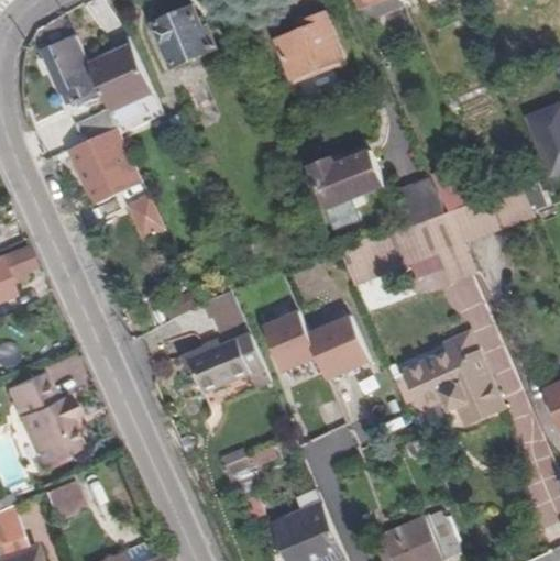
[(215,51),(206,28),(202,29),(194,7),(153,21),(171,67),(215,51)]
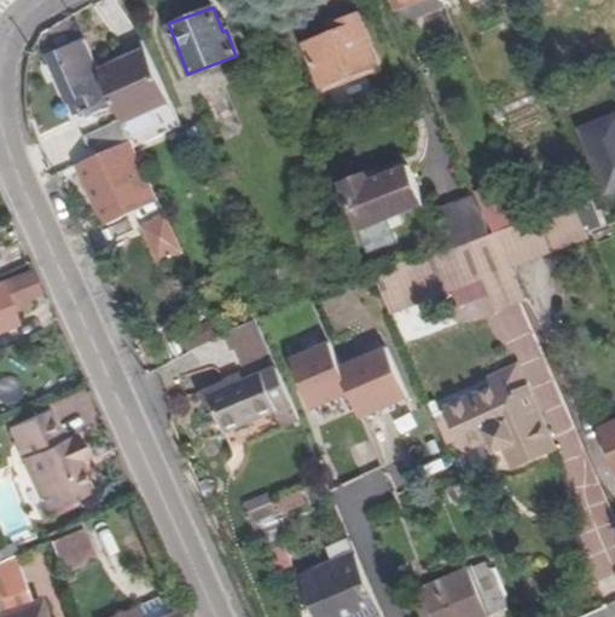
[(321,86),(378,63),(358,11),(325,22),(328,34),(305,44),(321,86)]
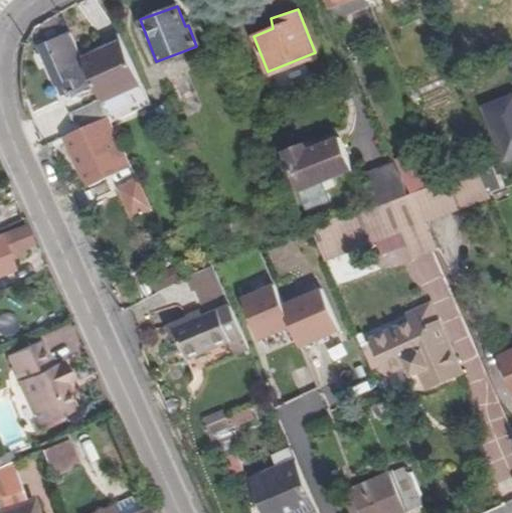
[(95,84),(82,56),(69,29),(39,44),(55,81),(69,74),(76,91),(77,93),(95,84)]
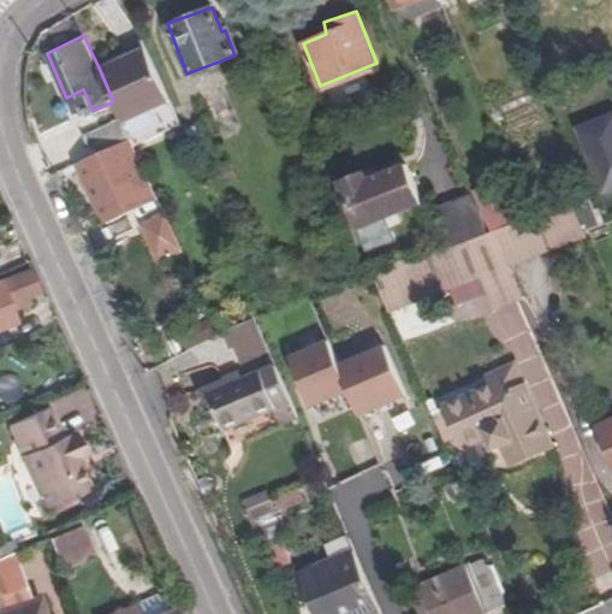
[(131,137),(134,143),(180,123),(144,46),(99,68),(113,101),(122,116),(131,137)]
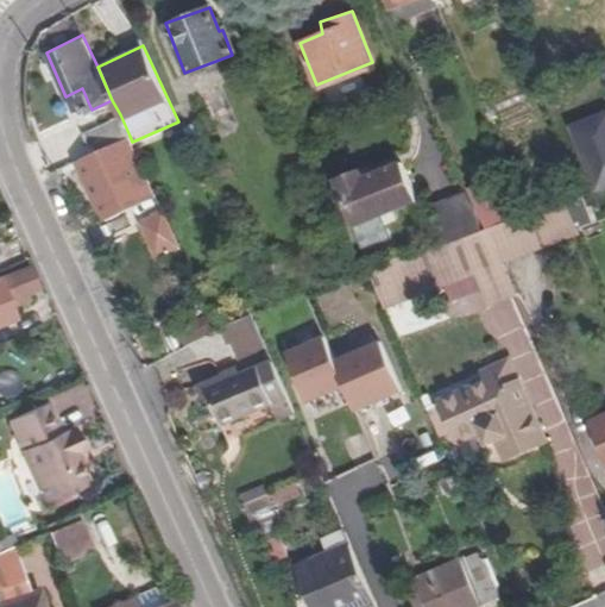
[(75,114),(90,107),(82,88),(65,97),(75,114)]
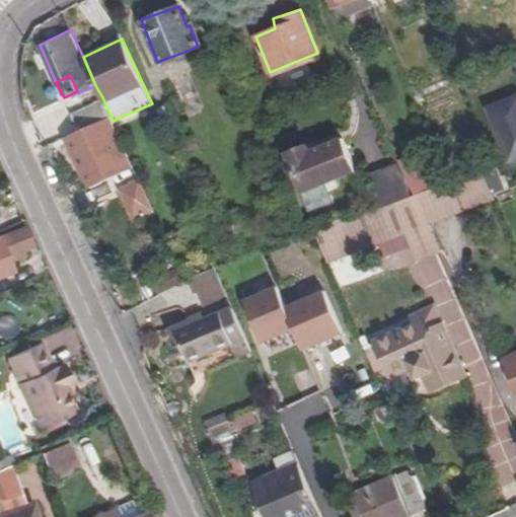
[(111,116),(102,97),(70,113),(78,130),(107,117),(111,116)]
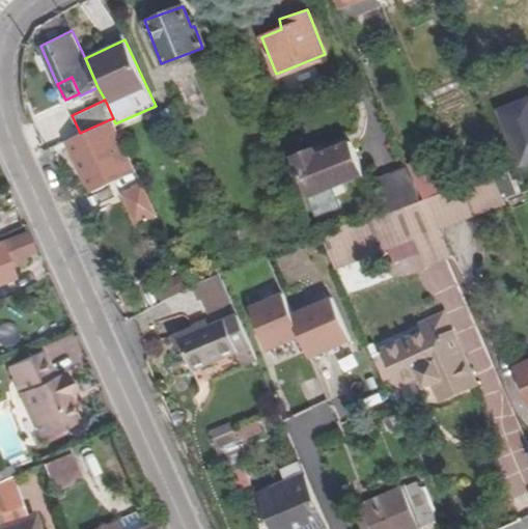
[(123,146),(110,119),(80,133),(68,138),(86,173),(83,174),(87,183),(126,166),(118,149),(123,146)]
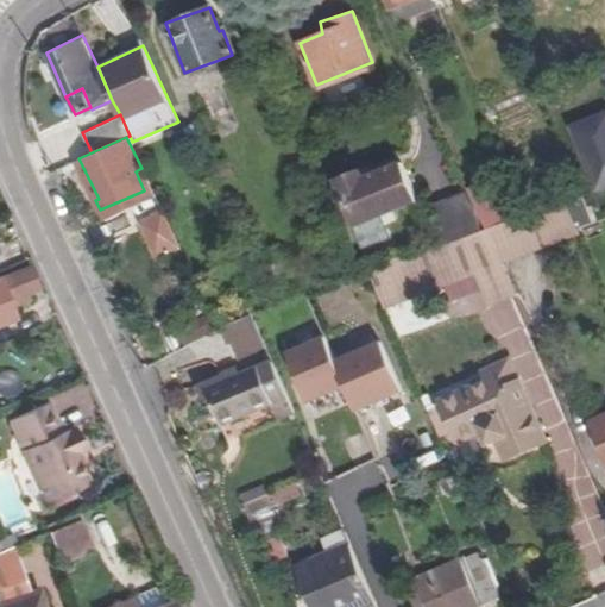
[(360,173),(336,181),(353,224),(417,198),(402,162),(363,176),(360,173)]
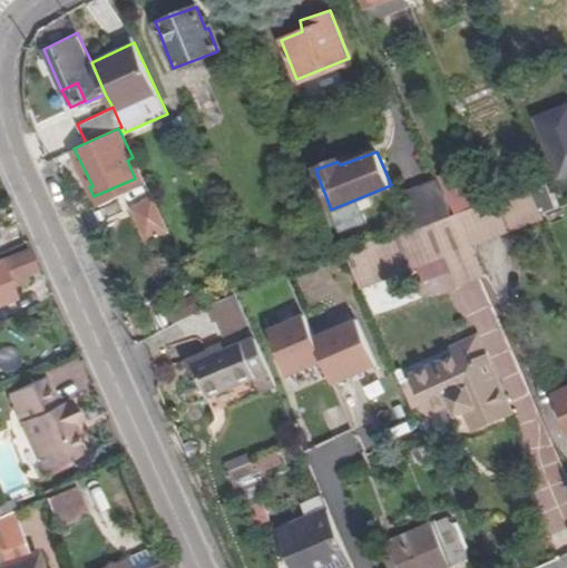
[(418,227),(457,215),(439,176),(403,191),(418,227)]
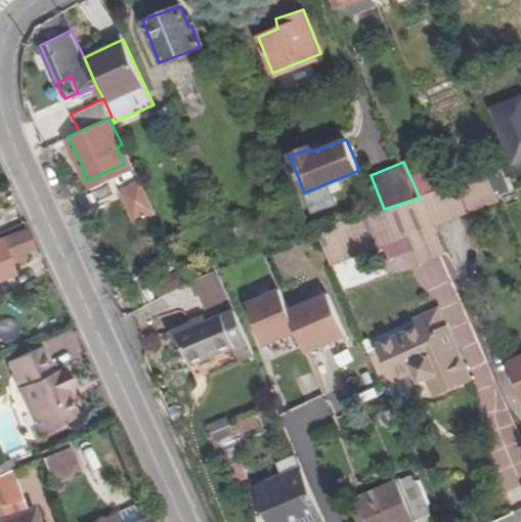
[(420,198),(431,225),(432,226),(502,200),(489,170),(453,184),(420,198)]
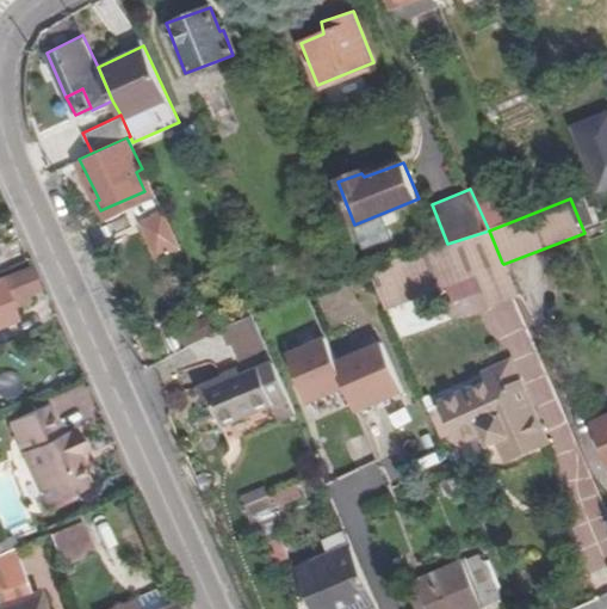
[(136,223),(158,262),(183,247),(162,209),(136,223)]
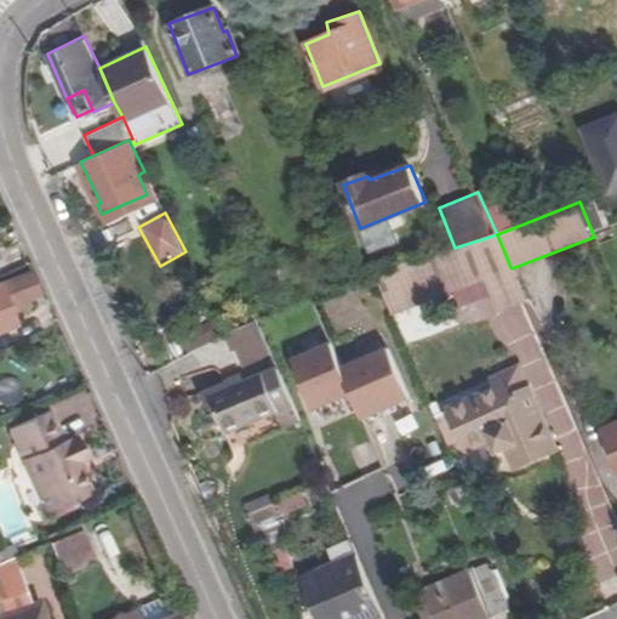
[(393,319),(510,267),(497,234),(378,287),(393,319)]
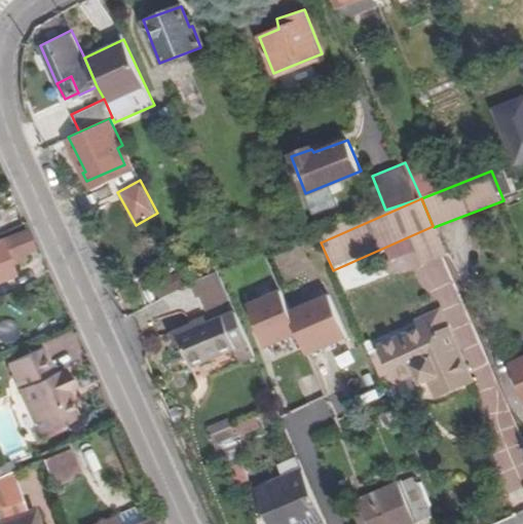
[(31,250),(25,230),(0,238),(0,278),(7,276),(4,266),(17,261),(16,255),(31,250)]
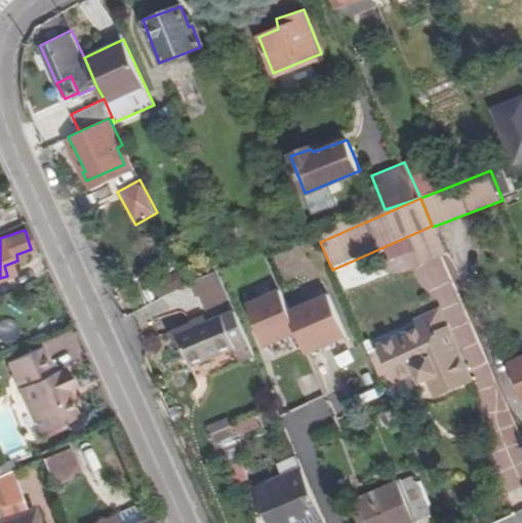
[(229,299),(216,270),(193,282),(198,294),(203,292),(209,308),(229,299)]
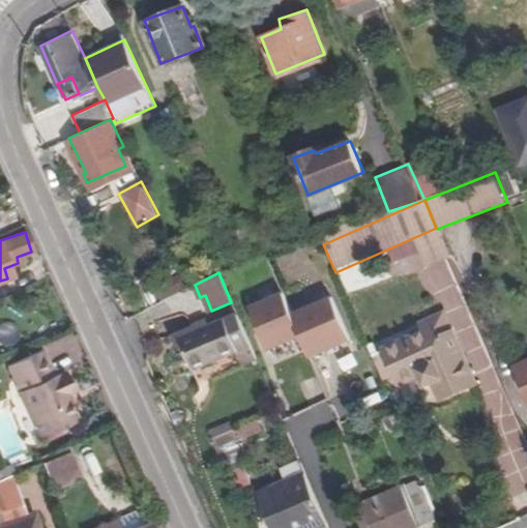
[(265,350),(300,339),(308,357),(352,343),(335,294),(290,310),(284,290),(249,302),(265,350)]
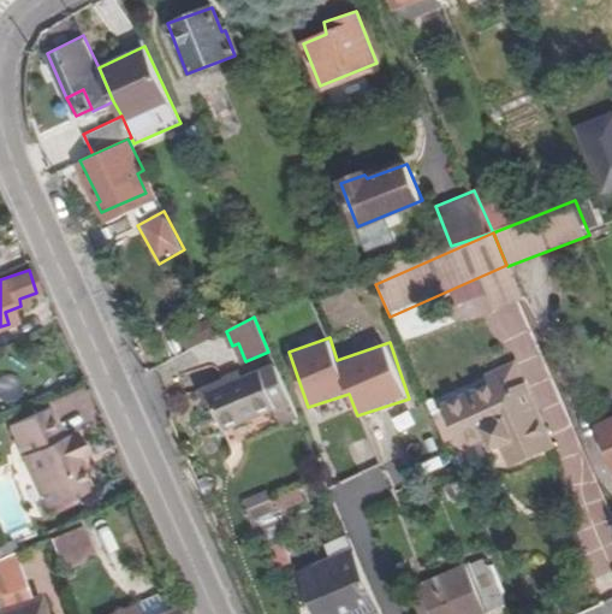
[(511,391),(526,385),(516,361),(486,373),(491,384),(505,379),(511,391)]
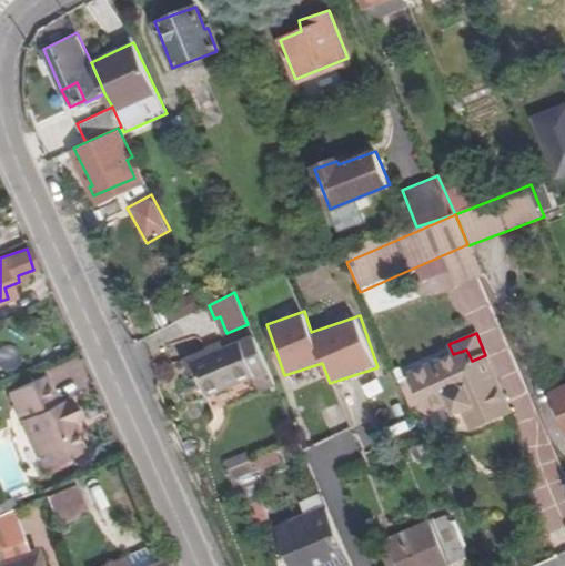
[(256,383),(263,400),(278,393),(253,336),(226,349),(244,388),(256,383)]
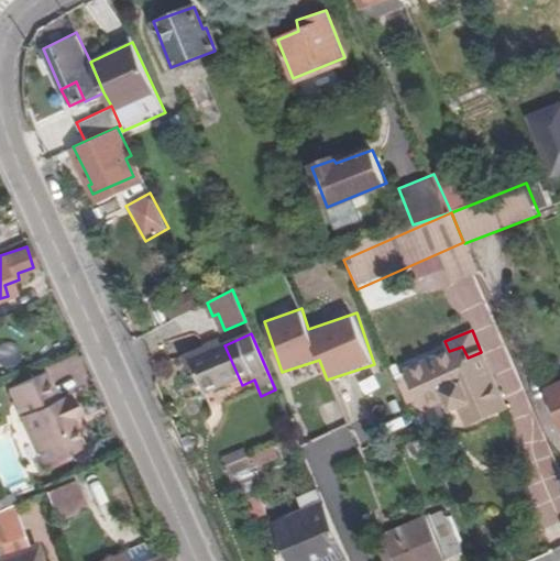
[(242,385),(224,345),(191,360),(209,400),(242,385)]
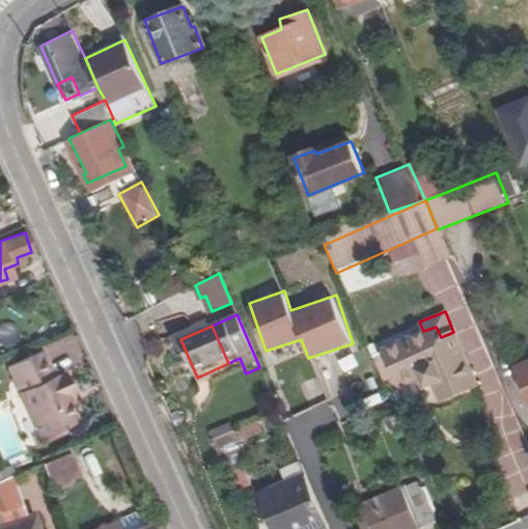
[(436,327),(423,331),(385,347),(401,385),(421,377),(426,388),(436,385),(442,399),(477,384),(453,332),(441,337),(436,327)]
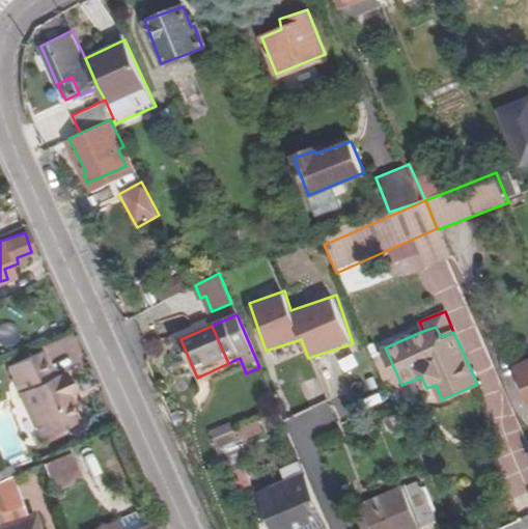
[(36,354),(3,368),(36,440),(38,438),(64,426),(70,424),(57,397),(71,390),(62,373),(49,379),(36,354)]
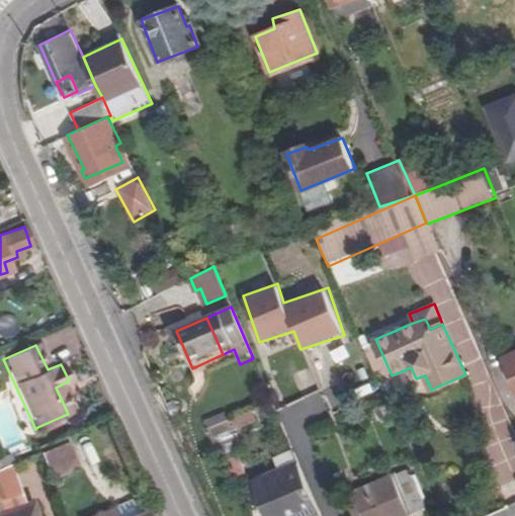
[(63,416),(37,427),(40,432),(66,421),(63,416)]
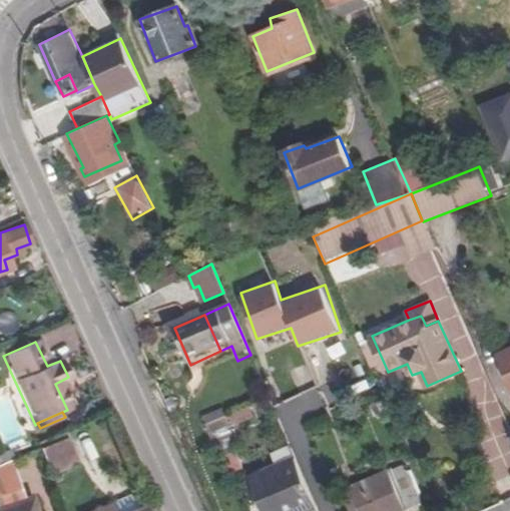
[(217,434),(231,429),(228,421),(214,426),(217,434)]
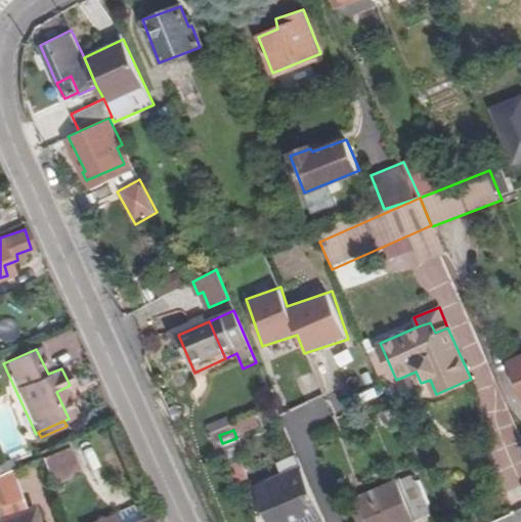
[(236,438),(222,443),(230,464),(245,459),(236,438)]
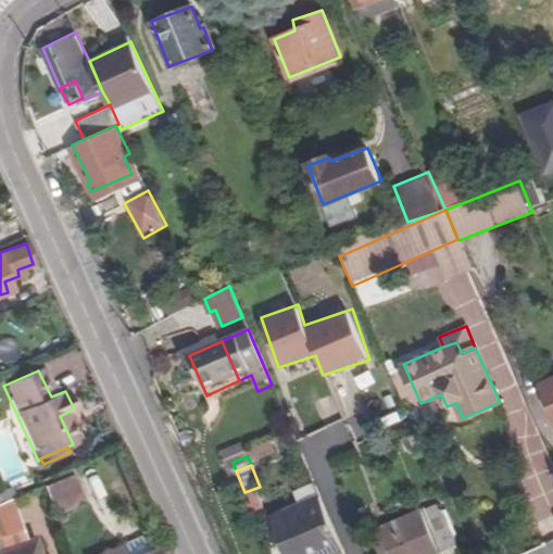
[(72,468),(42,481),(53,511),(83,499),(72,468)]
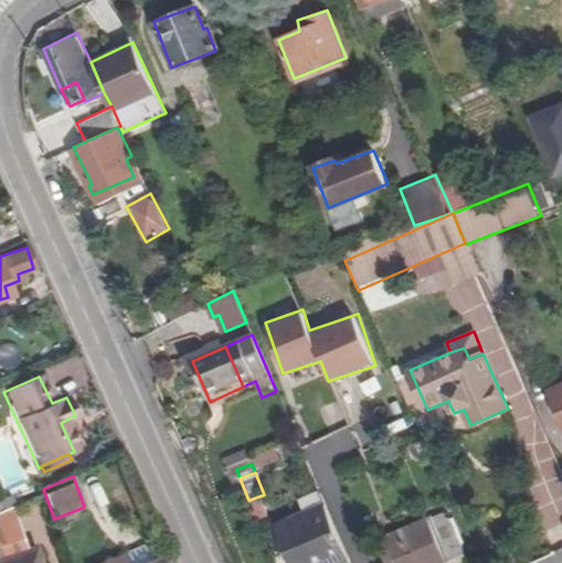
[(297,512),(318,562),(348,562),(351,562),(324,500),(297,512)]
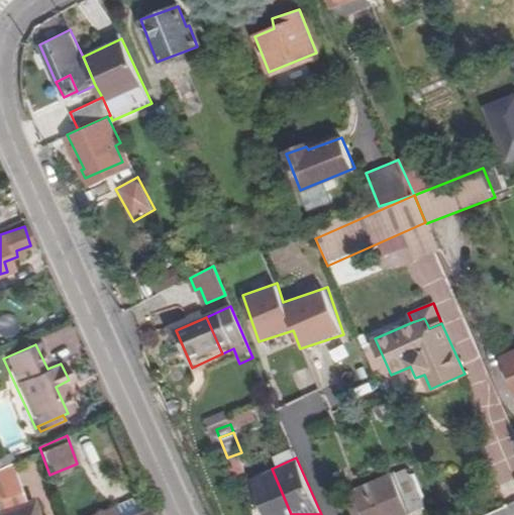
[(36,514),(31,500),(24,502),(10,460),(0,465),(0,514),(36,514)]
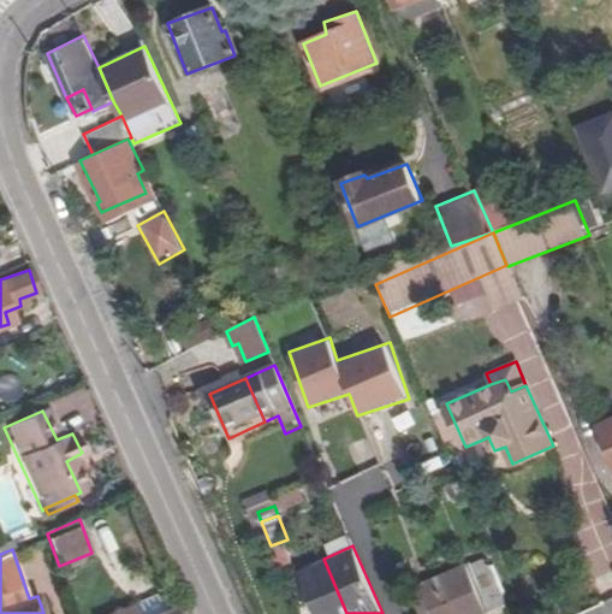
[(346,613),(324,559),(298,568),(318,613),(346,613)]
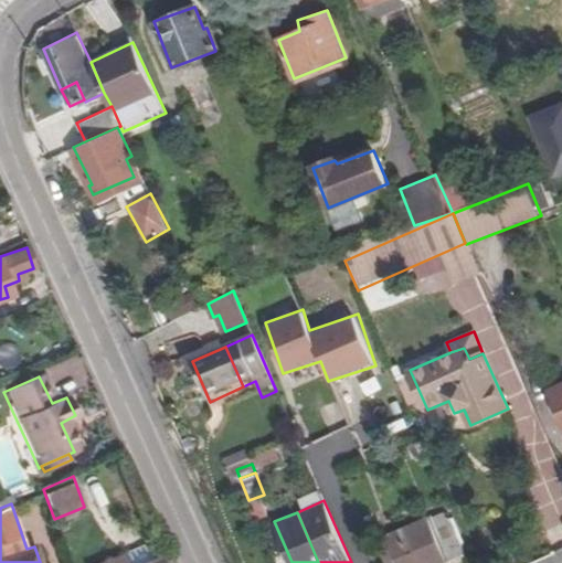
[(444,512),(386,535),(396,562),(445,562),(463,556),(444,512)]
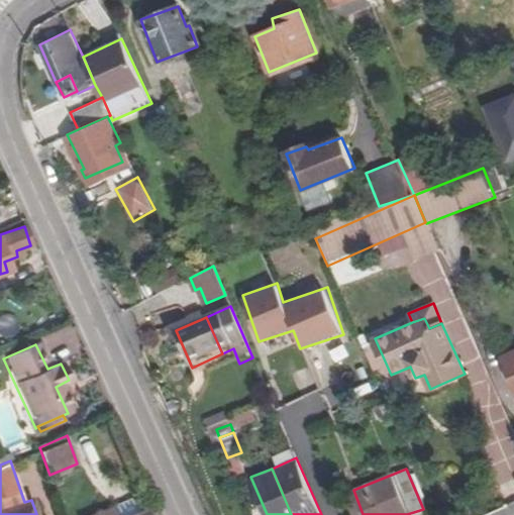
[(149,514),(146,509),(129,514),(116,514),(113,506),(98,512),(99,514),(149,514)]
